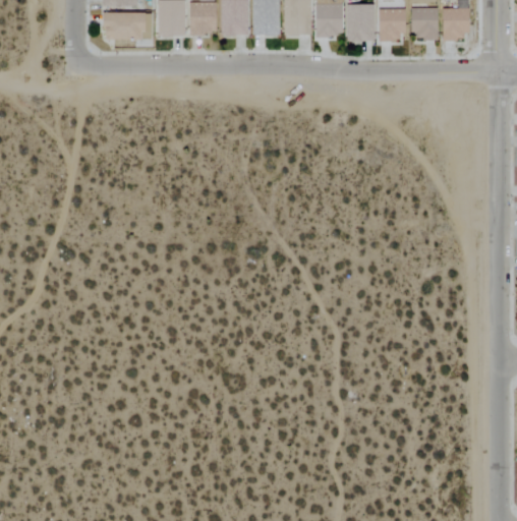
[(104,0),(104,8),(136,8),(136,0),(104,0)]
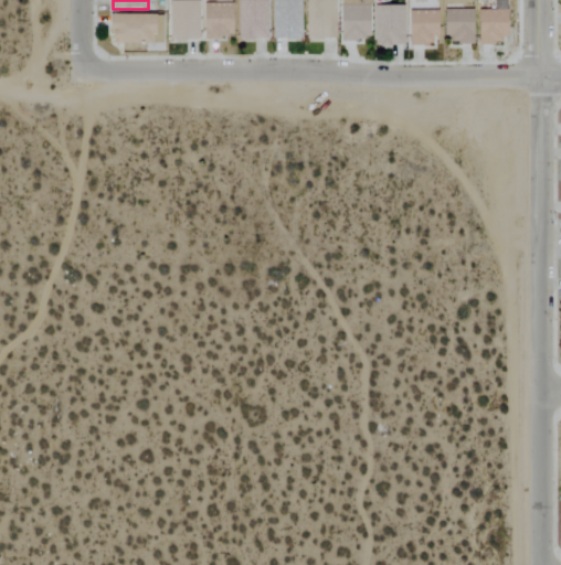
[(270,41),(271,0),(257,0),(241,0),(240,40),(270,41)]
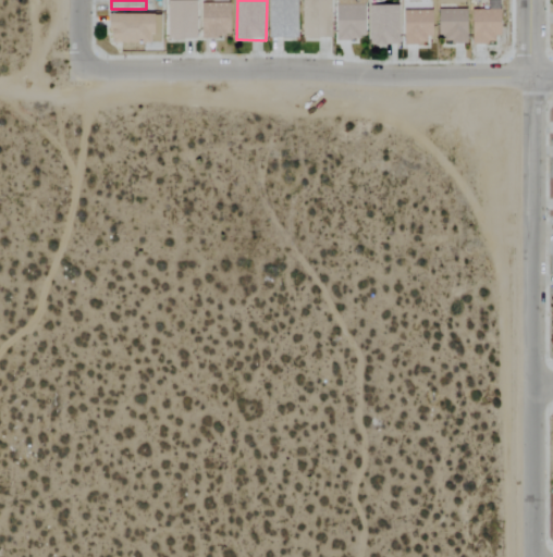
[(270,0),(270,39),(298,39),(299,0),(295,0),(270,0)]
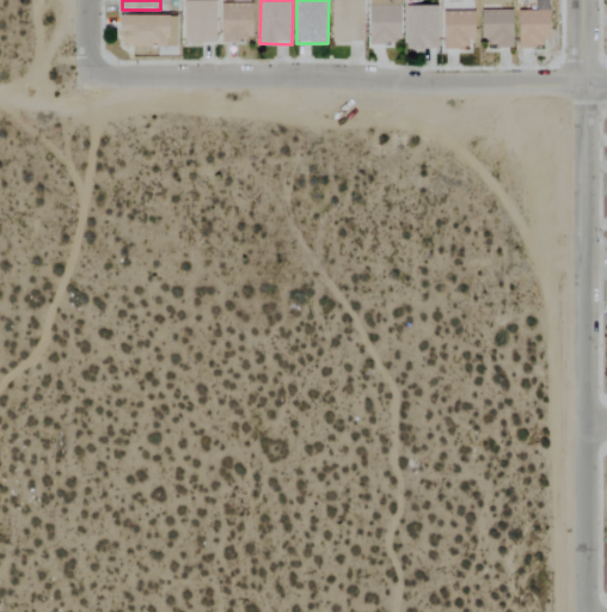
[(335,43),(366,43),(366,0),(342,0),(333,0),(335,43)]
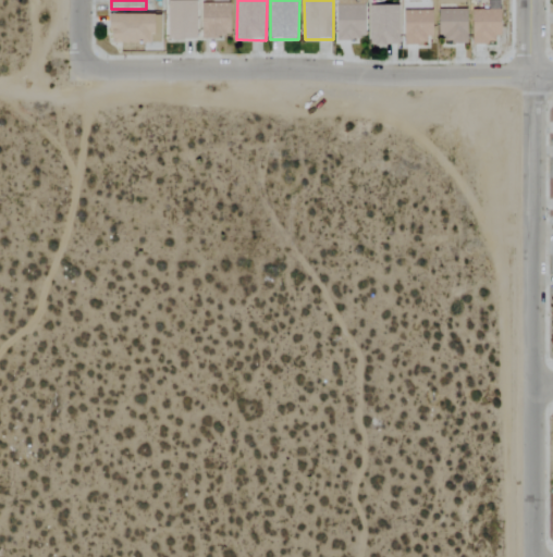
[(338,0),(338,40),(366,41),(367,3),(356,3),(356,0),(338,0)]
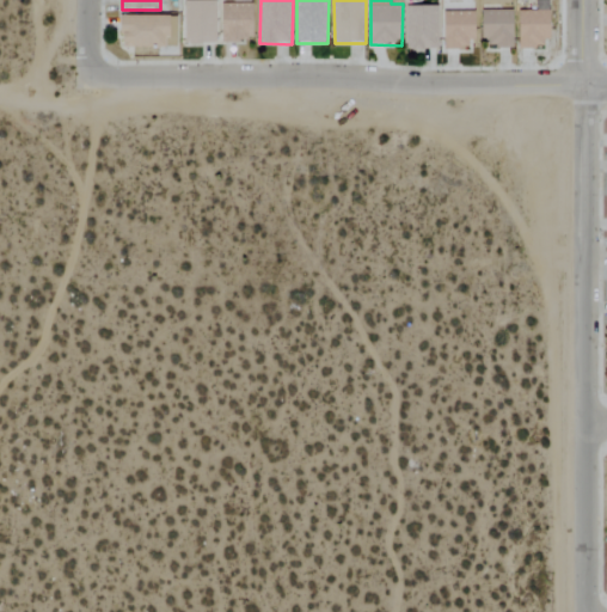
[(186,1),(186,44),(219,44),(219,1),(186,1)]
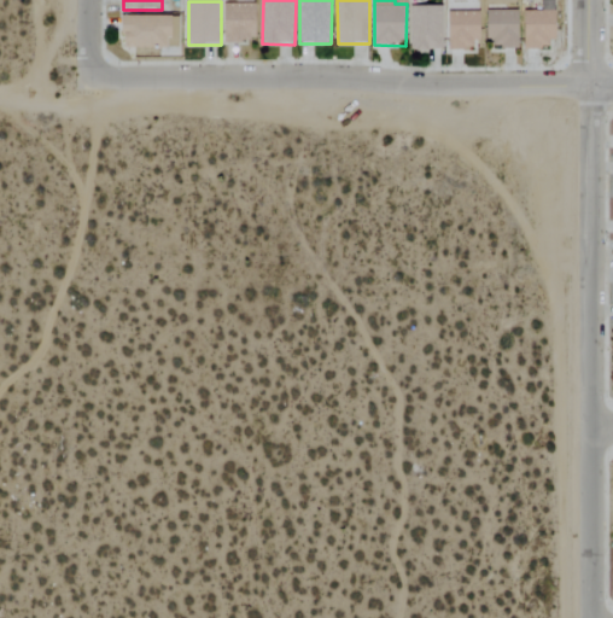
[(225,44),(247,45),(247,39),(257,39),(257,4),(226,4),(225,44)]
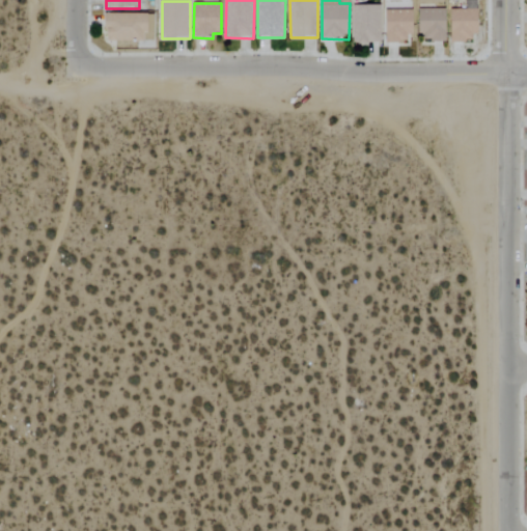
[(355,44),(383,44),(382,5),(354,5),(355,44)]
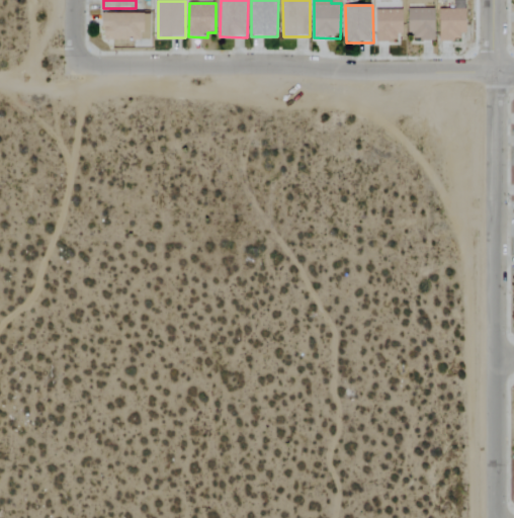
[(409,33),(415,33),(415,41),(436,40),(435,8),(408,9),(409,33)]
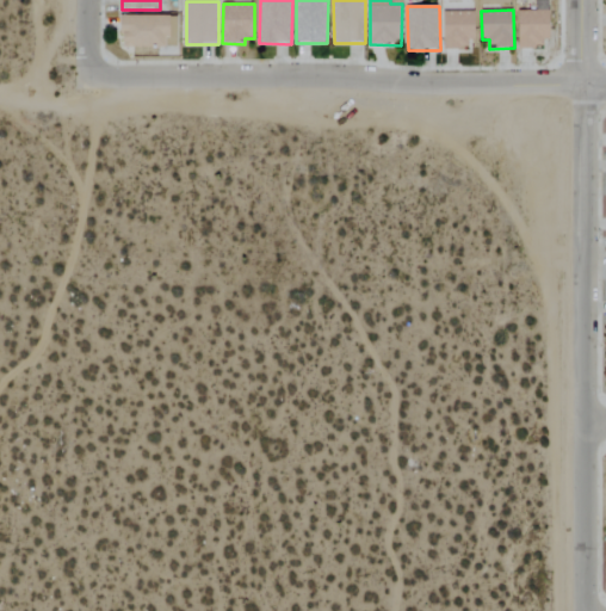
[(444,50),(475,49),(474,11),(444,12),(444,50)]
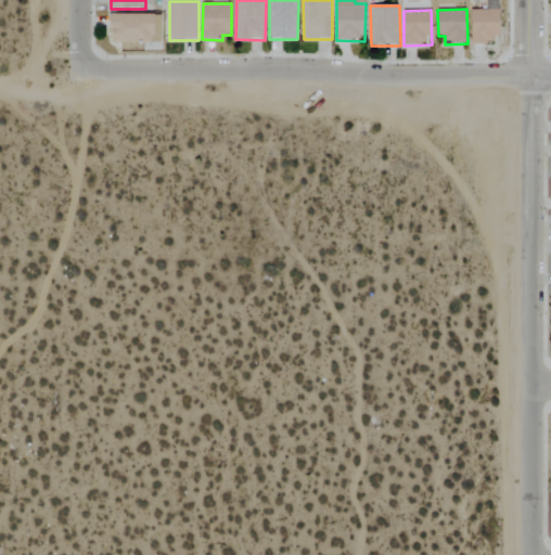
[(472,11),(473,44),(500,44),(499,10),(472,11)]
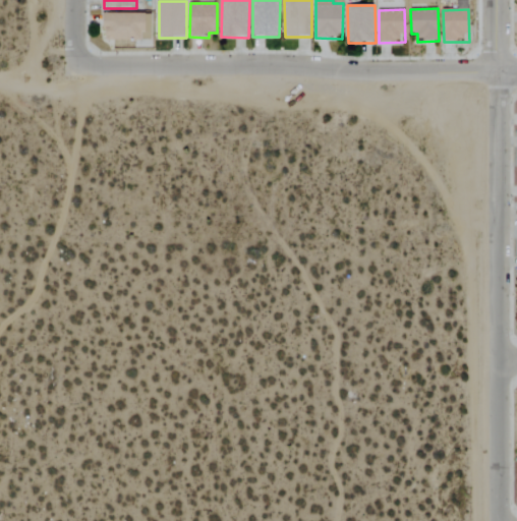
[(153,41),(154,14),(104,13),(104,41),(153,41)]
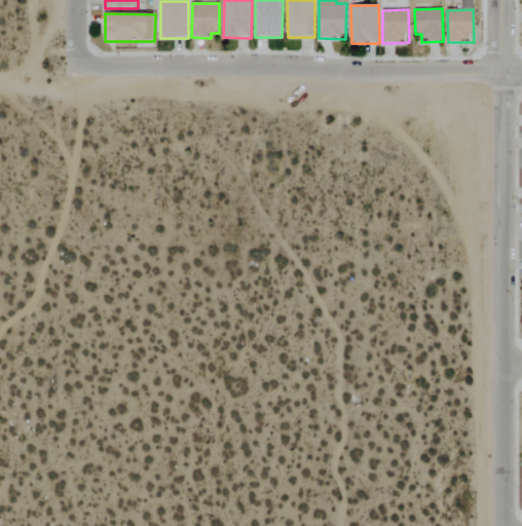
All buildings are outlined.
